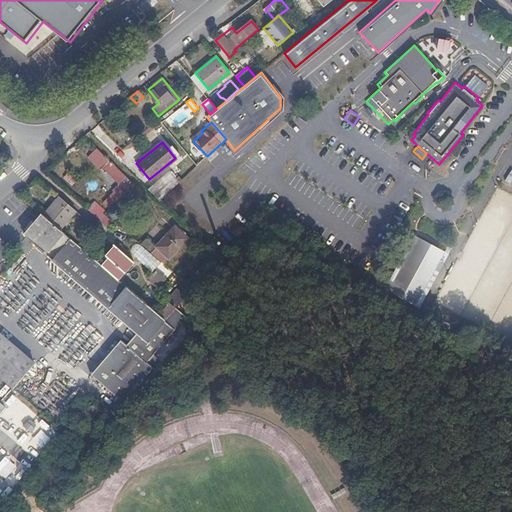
[(113,178),(120,171),(99,150),(90,159),(102,172),(105,169),(113,178)]
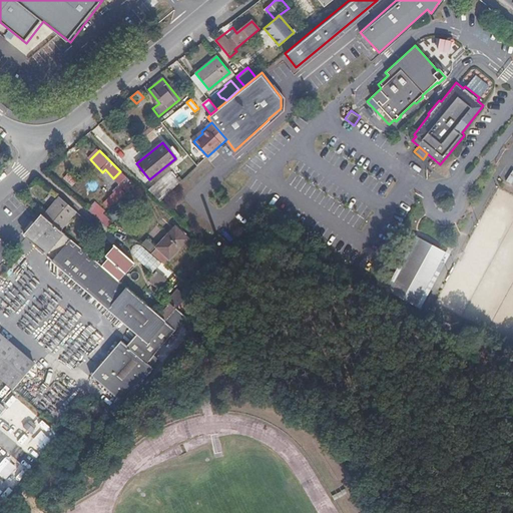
[(126,191),(133,184),(120,171),(113,178),(117,182),(116,184),(117,185),(102,201),(108,207),(124,191),(121,189),(122,187),(126,191)]
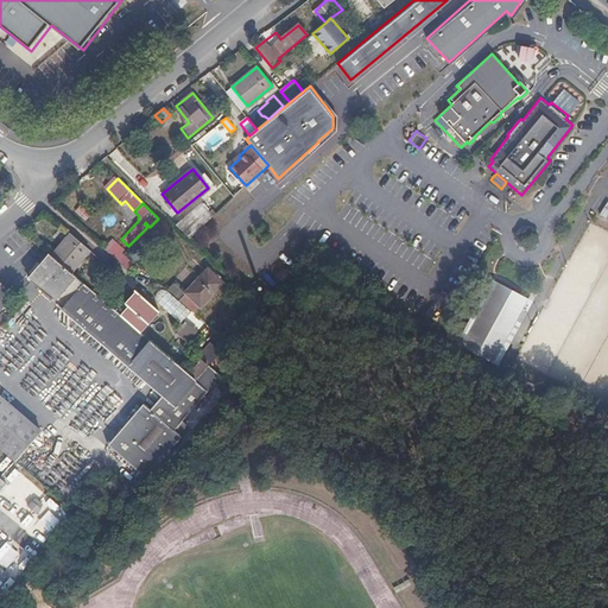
[(197,221),(202,226),(211,217),(206,213),(197,221)]
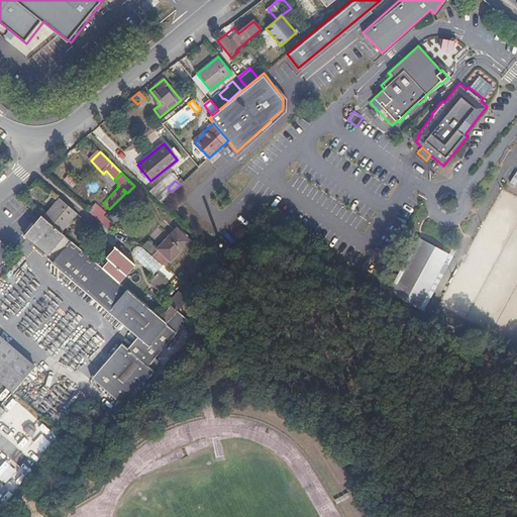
[(149,191),(161,201),(169,194),(165,190),(158,184),(149,191)]
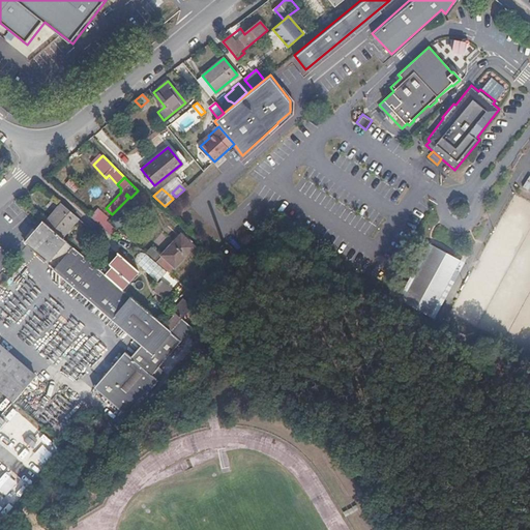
[(61,203),(43,223),(61,237),(79,217),(61,203)]
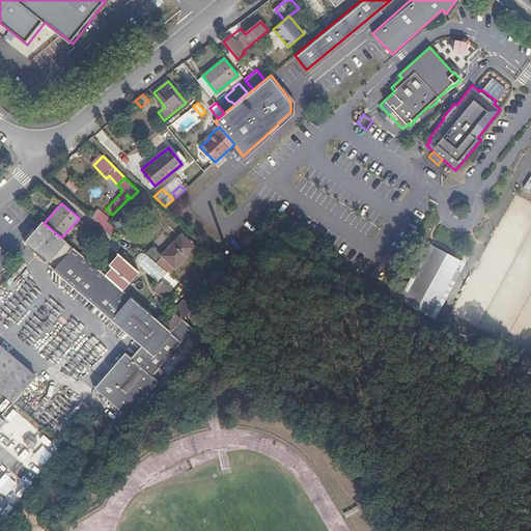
[(91,218),(106,231),(110,235),(112,238),(115,234),(104,223),(108,218),(99,210),(91,218)]
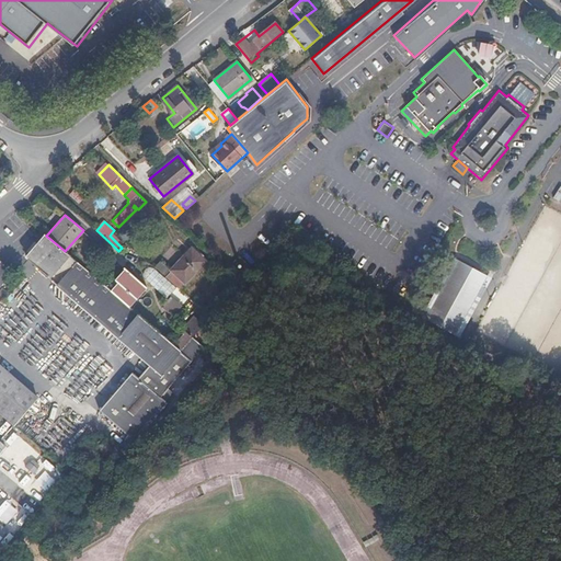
[(129,370),(147,387),(149,384),(180,351),(151,325),(130,307),(112,290),(65,251),(46,236),(26,258),(141,357),(129,370)]
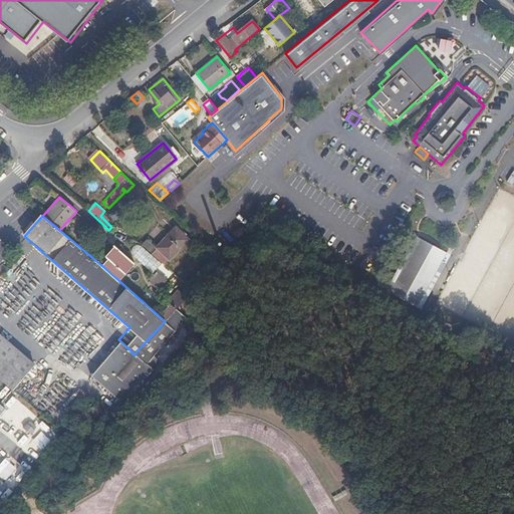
[(157,247),(171,261),(191,241),(177,226),(157,247)]
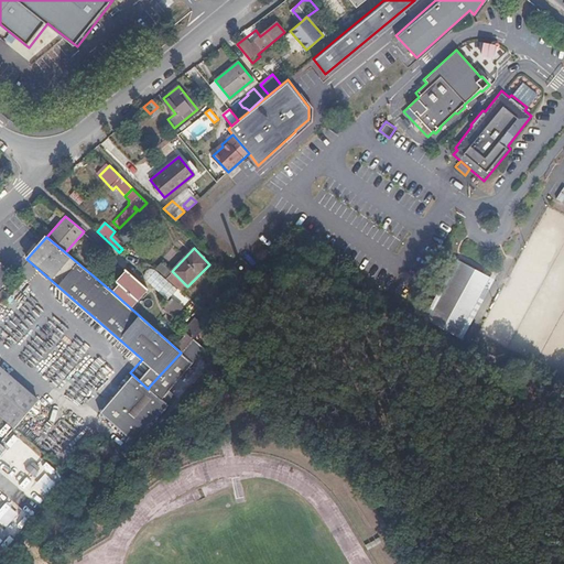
[(461,260),(426,318),(456,336),(490,278),(461,260)]
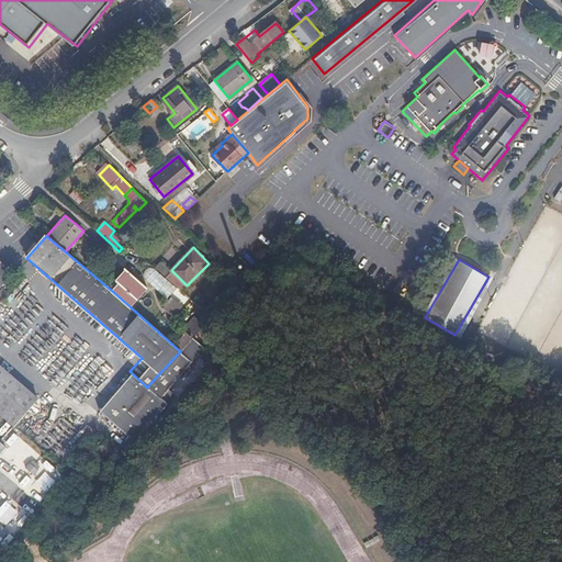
[(122,280),(112,291),(131,307),(147,289),(126,270),(120,277),(122,280)]
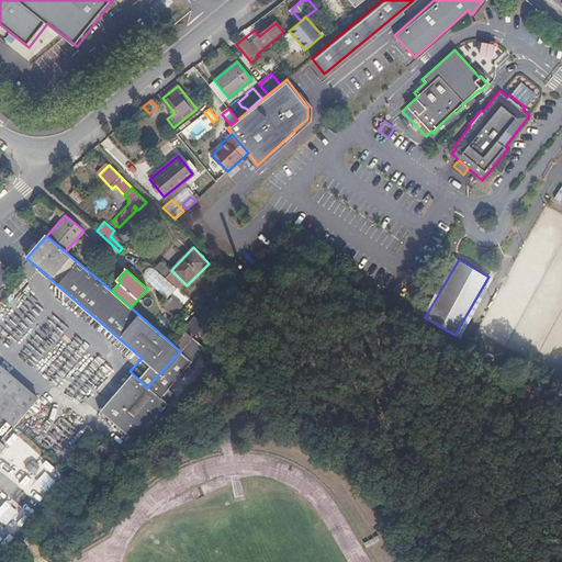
[(0,400),(23,419),(40,398),(0,366),(0,400)]
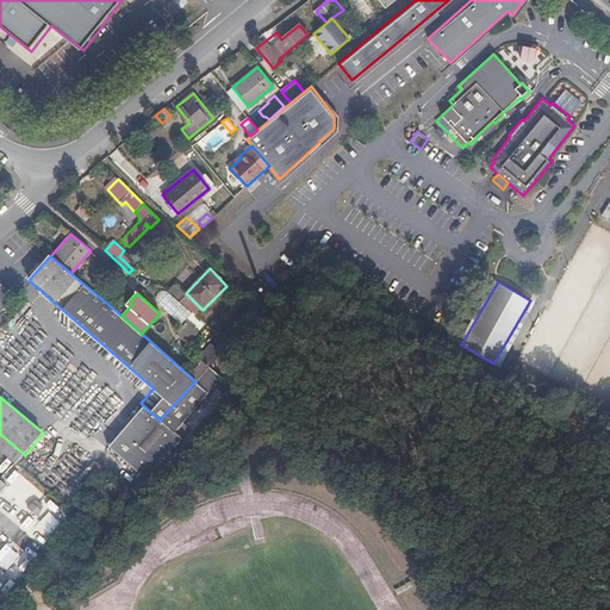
[(113,422),(139,443),(160,421),(141,403),(135,398),(113,422)]
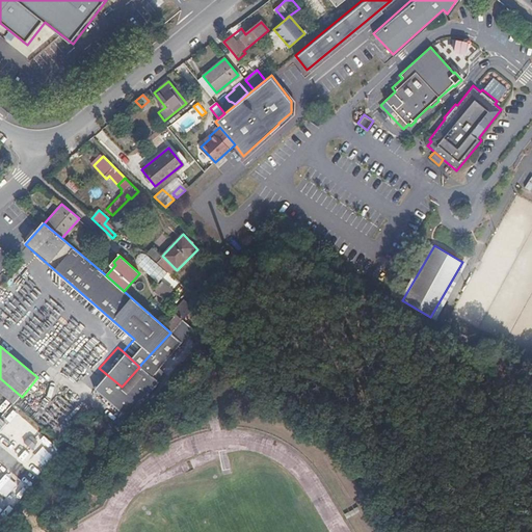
[(139,367),(122,387),(117,390),(126,397),(115,408),(117,410),(149,374),(139,367)]
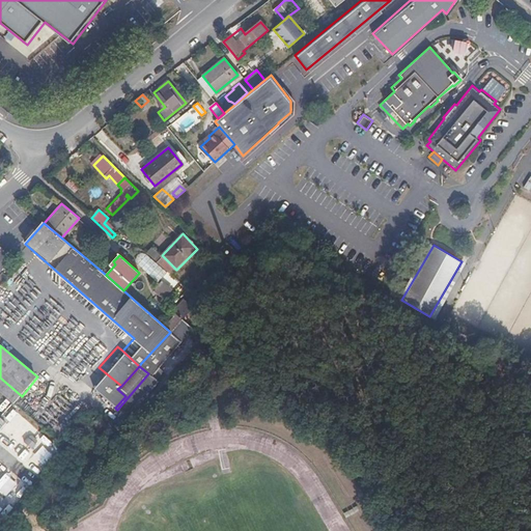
[(117,389),(121,386),(99,367),(95,370),(117,389)]
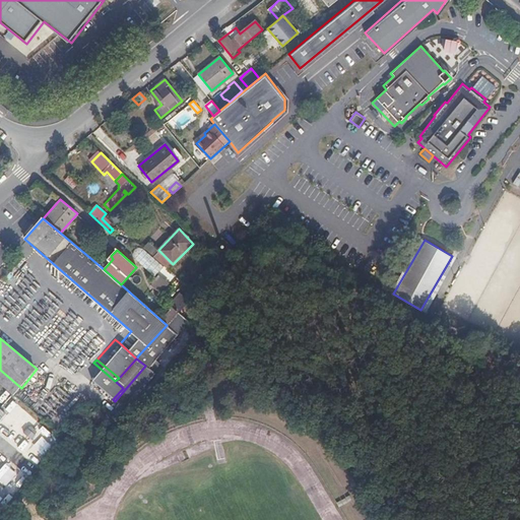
[(110,388),(115,381),(93,363),(87,370),(110,388)]
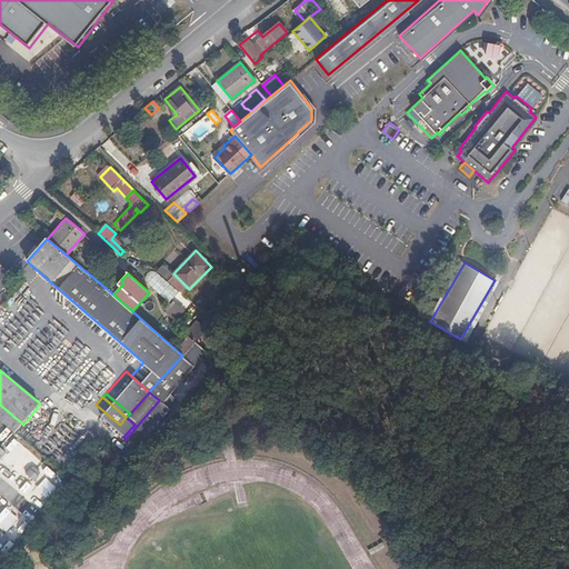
[(17,432),(23,425),(0,405),(0,417),(8,425),(17,432)]
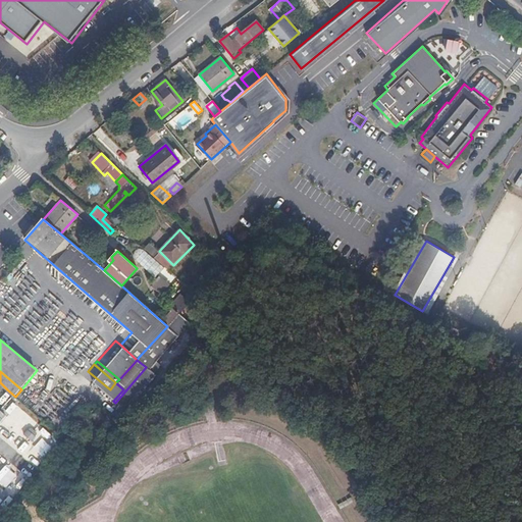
[(105,394),(110,389),(88,371),(85,375),(105,394)]
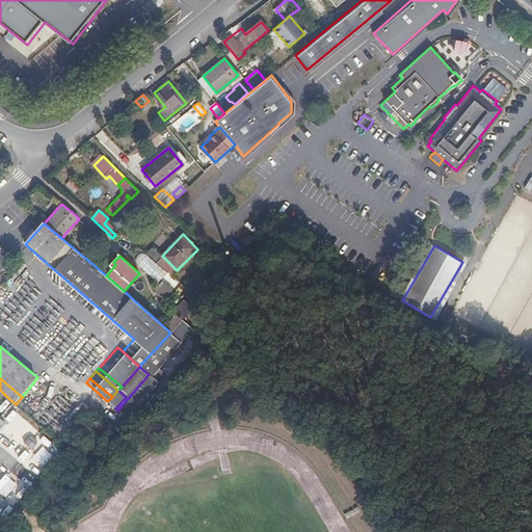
[(168,390),(171,386),(163,380),(160,384),(168,390)]
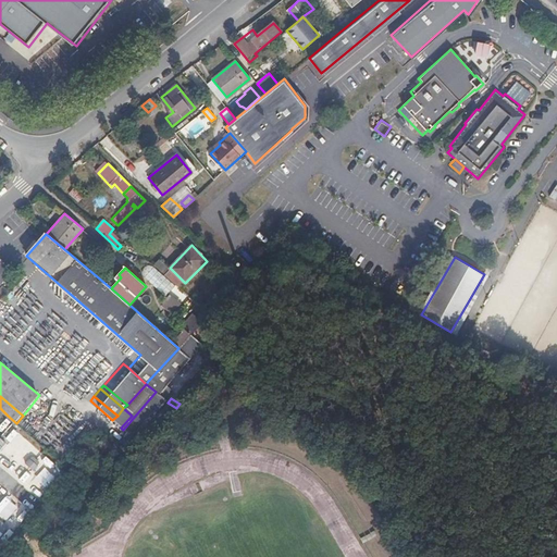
[(123,408),(118,416),(112,420),(121,428),(132,416),(123,408)]
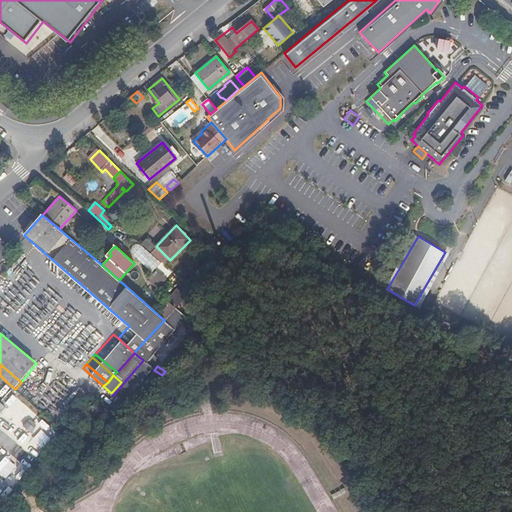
[(70,463),(72,466),(76,469),(88,457),(84,453),(75,462),(73,460),(70,463)]
